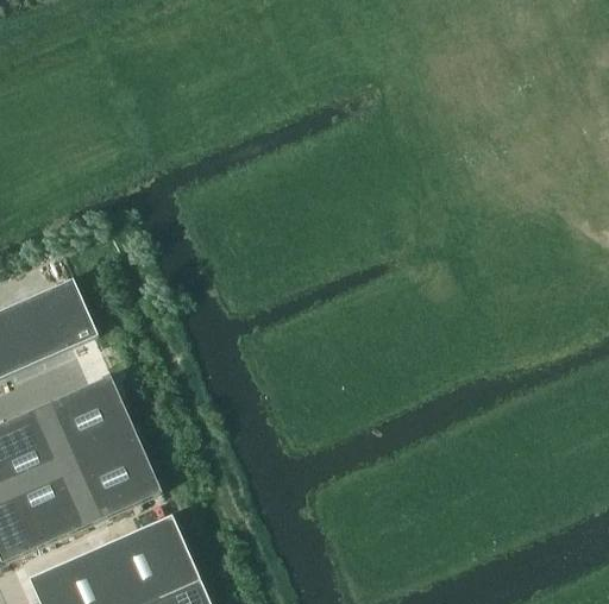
[(63,253),(23,270),(33,296),(58,353),(99,335),(63,253)]
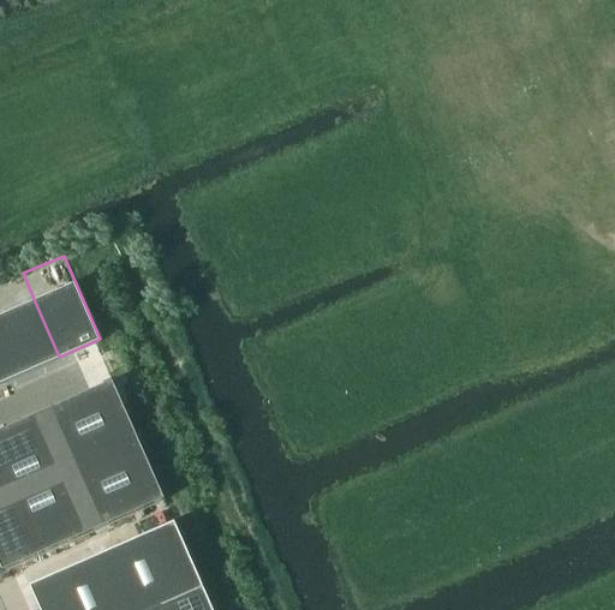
[(34,299),(0,314),(0,335),(17,375),(59,357),(34,299)]
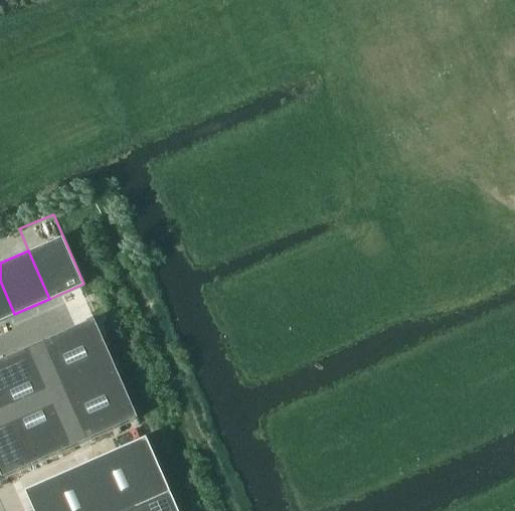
[(0,281),(0,320),(14,314),(0,281)]
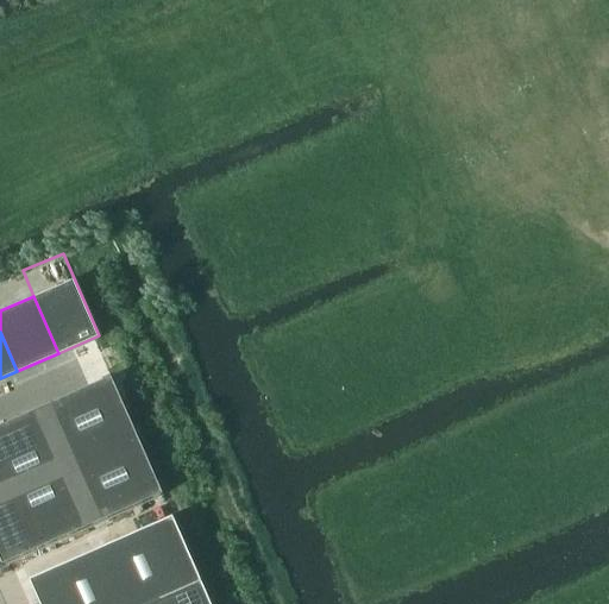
[(112,376),(0,423),(0,553),(4,561),(162,492),(112,376)]
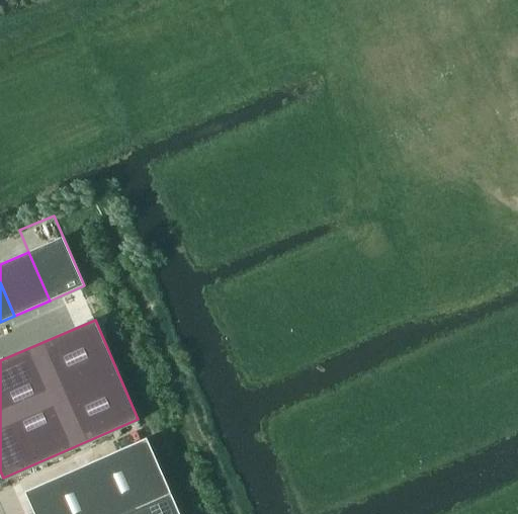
[(148,438),(26,492),(35,513),(141,513),(174,499),(148,438)]
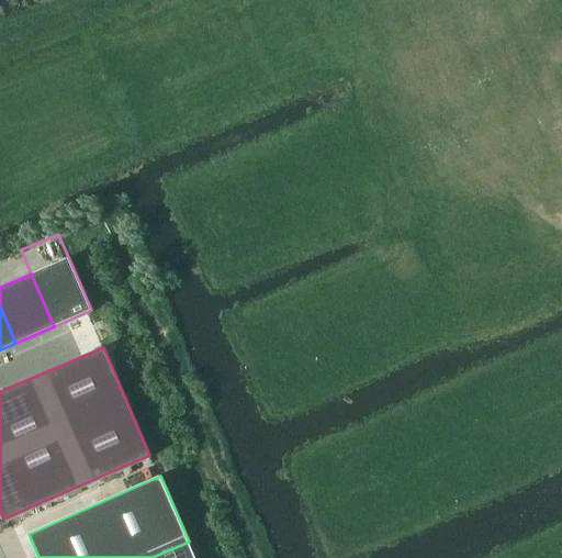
[(195,557),(189,542),(153,557),(195,557)]
